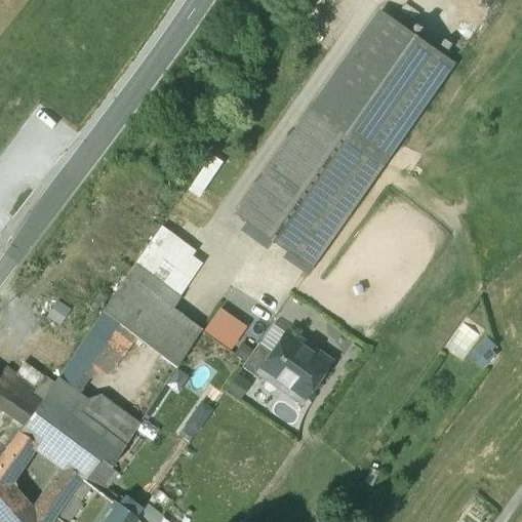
[(383,9),(313,109),(387,161),(456,62),(383,9)]
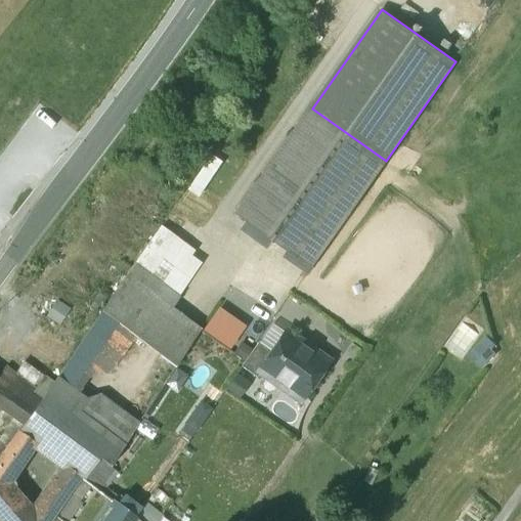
[(312,109),(240,211),(314,263),(386,161),(312,109)]
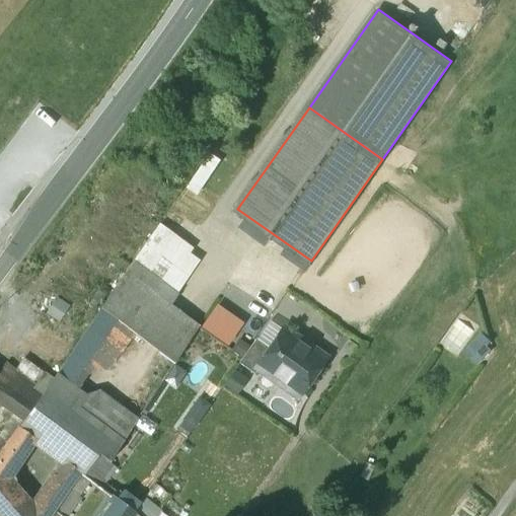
[(210,149),(194,187),(205,192),(222,154),(210,149)]
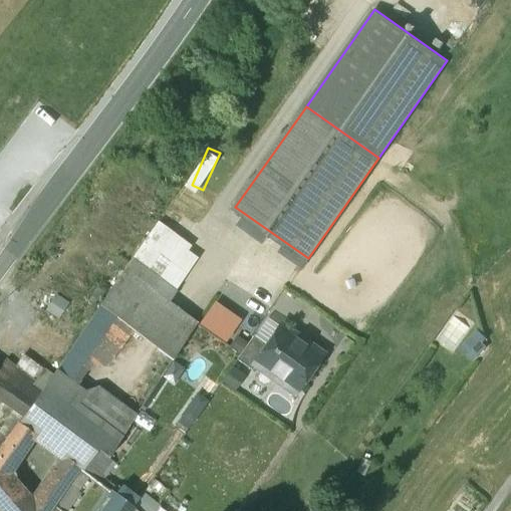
[(134,257),(177,290),(199,257),(190,250),(192,246),(157,224),(134,257)]
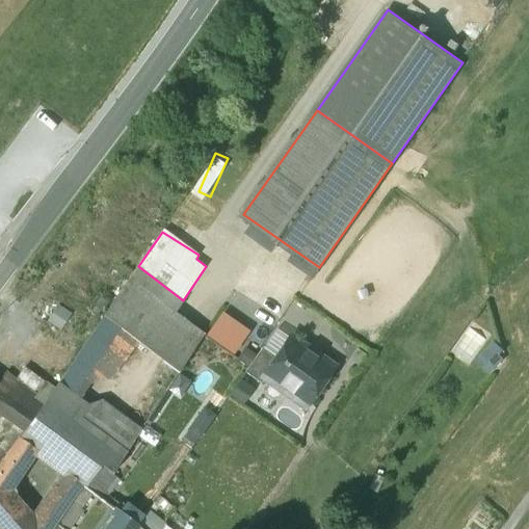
[(183,300),(138,266),(106,313),(147,344),(146,345),(180,371),(204,334),(176,311),(183,300)]
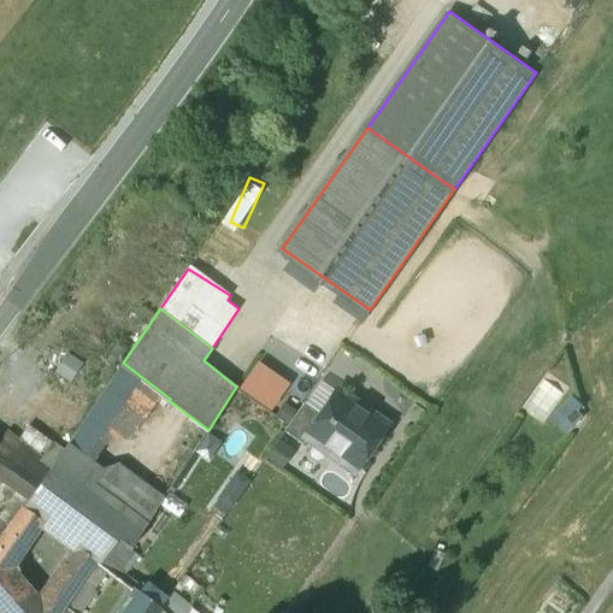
[(261,357),(242,385),(275,407),(294,379),(261,357)]
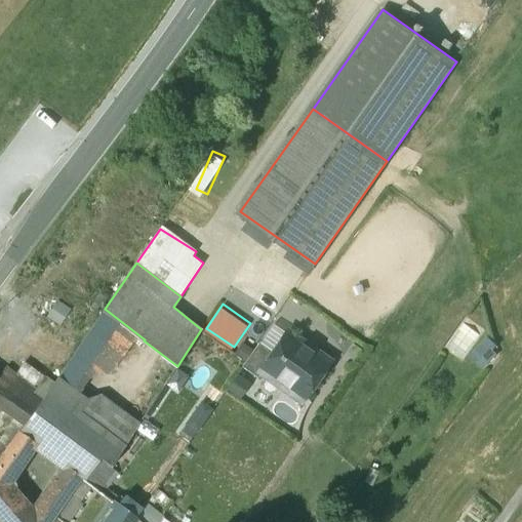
[(105,309),(80,344),(96,357),(118,373),(144,340),(145,339),(105,309)]
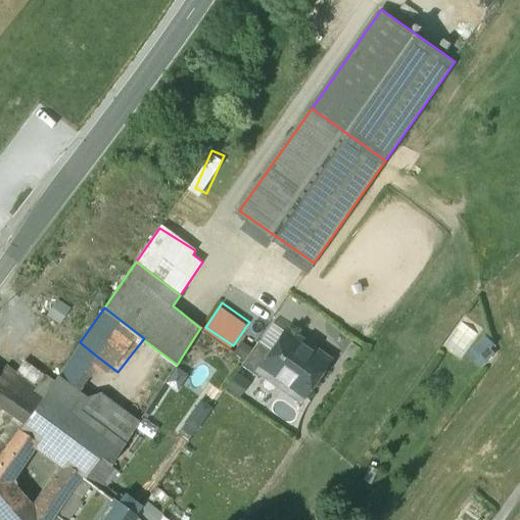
[(454,336),(466,347),(484,327),(472,316),(454,336)]
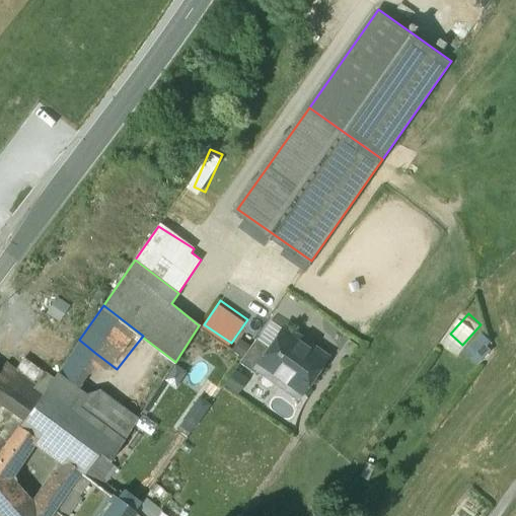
[(298,338),(284,328),(272,346),(259,364),(261,365),(263,367),(270,365),(281,373),(282,380),(296,389),(303,388),(324,357),(311,347),(310,344),(301,337),(298,338)]
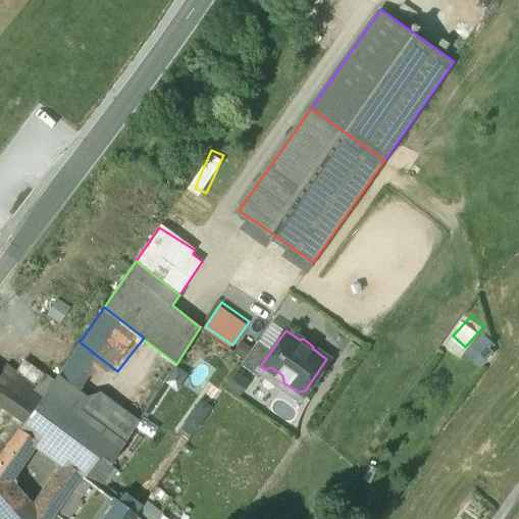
[(482,362),(500,347),(488,333),(471,349),(482,362)]
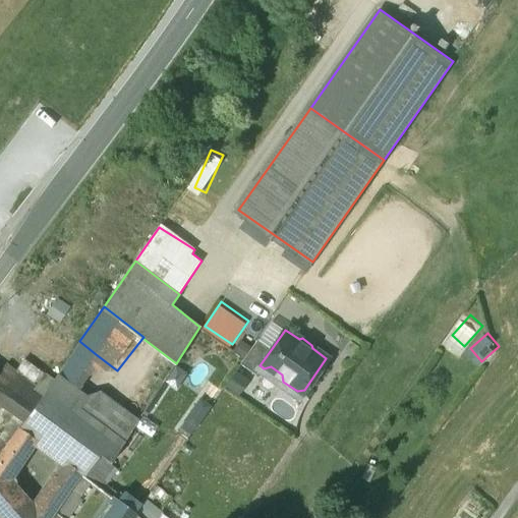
[(260,338),(242,362),(256,373),(262,366),(260,365),(273,347),(260,338)]
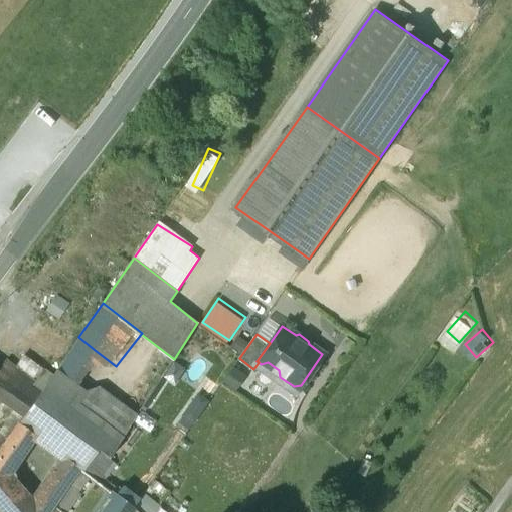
[(78,337),(58,367),(74,379),(95,350),(78,337)]
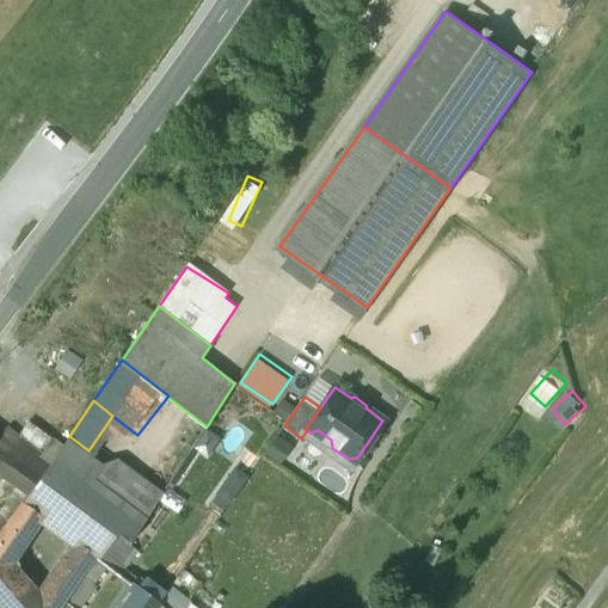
[(43,452),(8,427),(0,436),(0,441),(34,467),(43,452)]
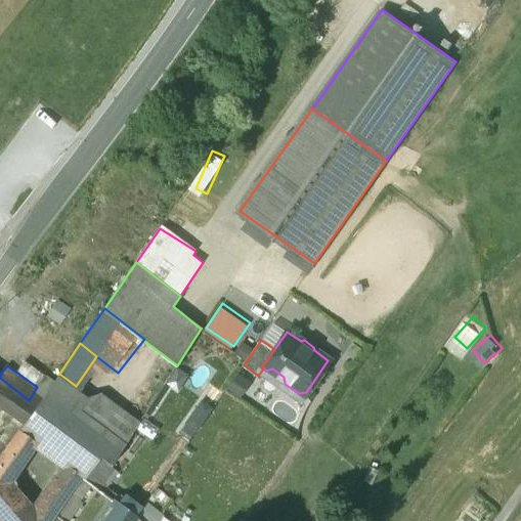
[(17,417),(0,441),(0,461),(8,449),(20,431),(55,379),(46,374),(18,416),(17,417)]
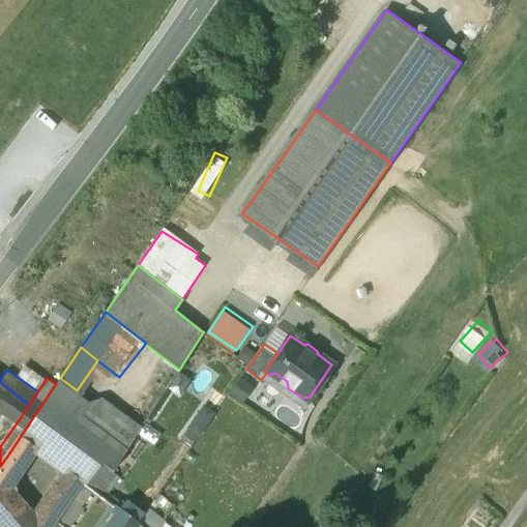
[(56,383),(21,436),(35,446),(67,469),(83,480),(86,484),(103,462),(113,470),(142,427),(105,400),(90,401),(77,390),(60,378),(56,383)]
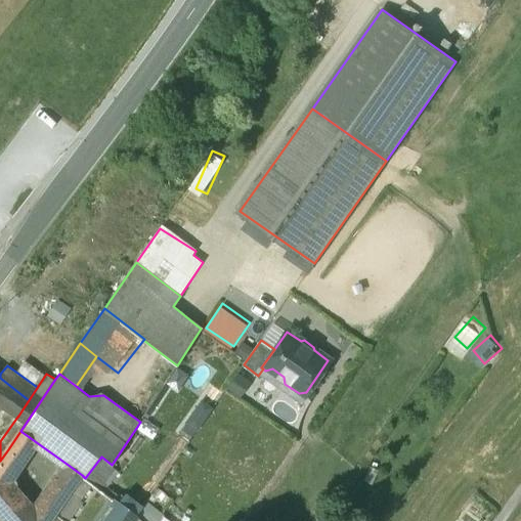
[(29,400),(0,378),(0,401),(18,416),(29,400)]
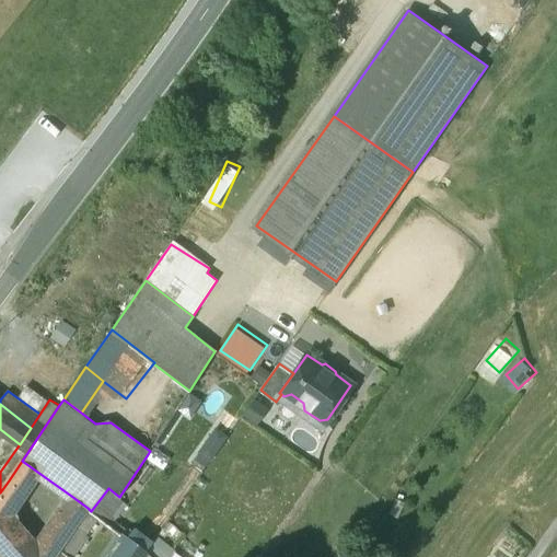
[(37,472),(22,461),(9,480),(25,491),(37,472)]
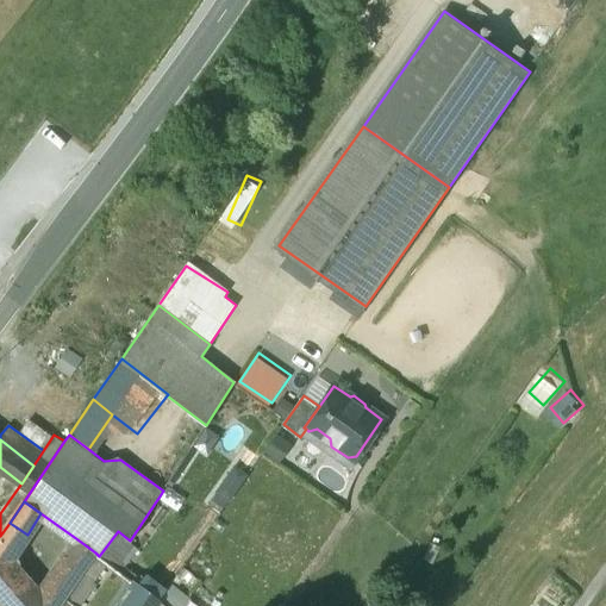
[(0,536),(0,598),(6,605),(20,605),(35,593),(8,562),(27,535),(10,523),(0,536)]
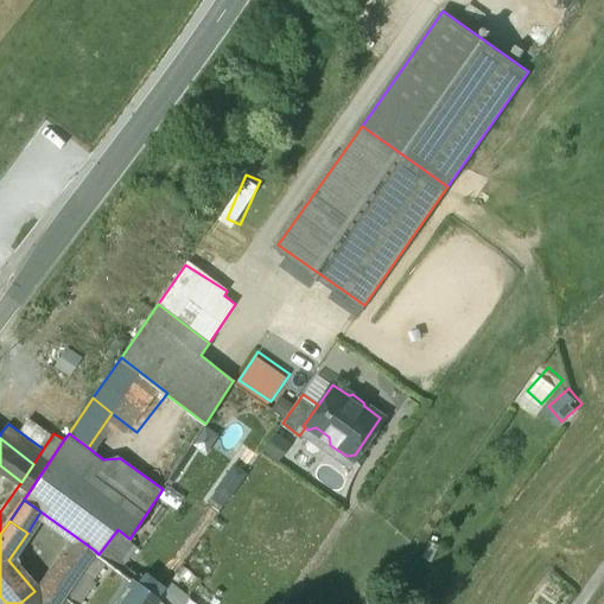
[(129,539),(118,529),(99,554),(116,568),(135,544),(129,539)]
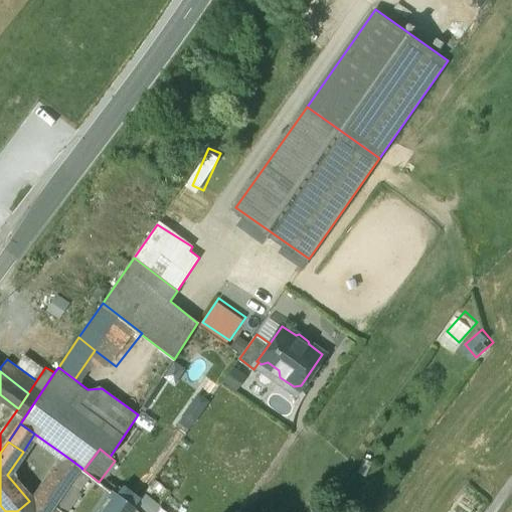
[(65,456),(32,504),(38,511),(49,511),(80,467),(65,456)]
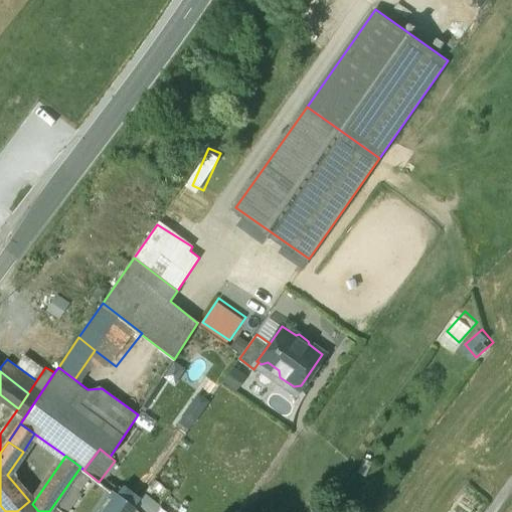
[(171,490),(156,478),(145,493),(159,505),(171,490)]
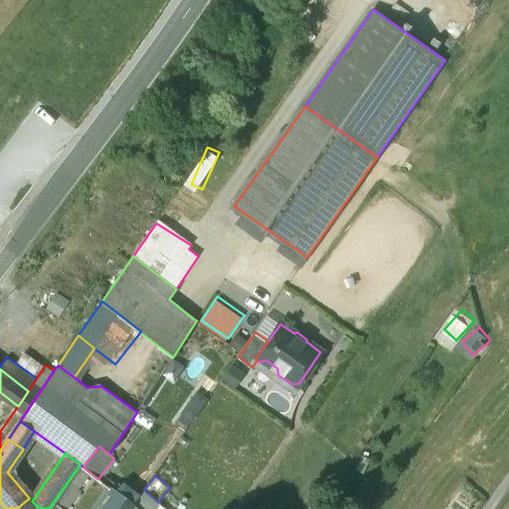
[(152,508),(158,502),(144,490),(134,504),(141,508),(152,508)]
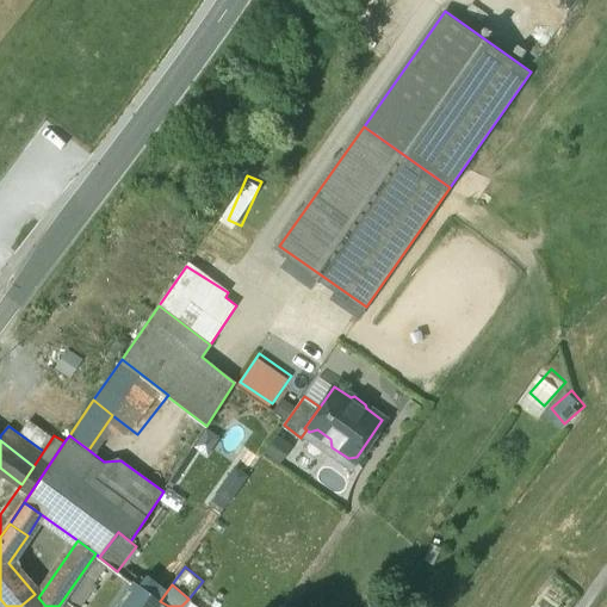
[(123,606),(155,606),(160,601),(138,586),(135,590),(123,606)]
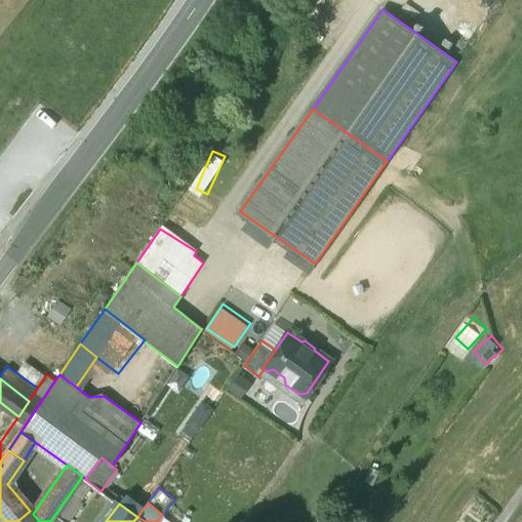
[(30,511),(17,521),(39,521),(33,514),(30,511)]
